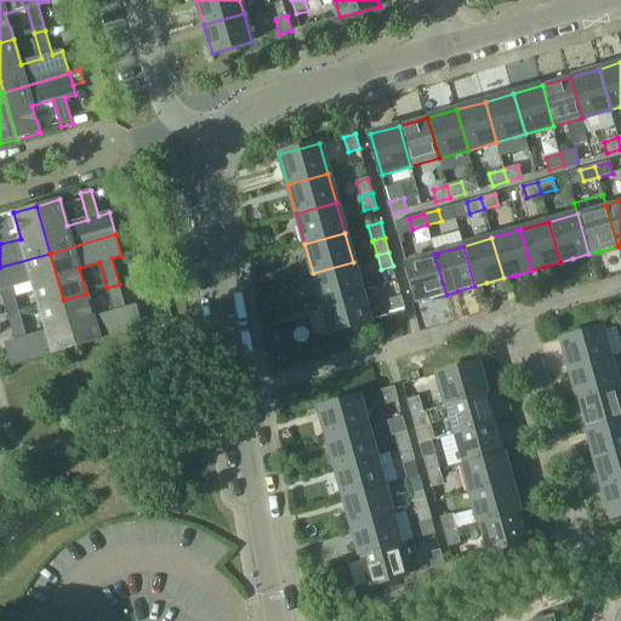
[(9,315),(20,313),(12,288),(33,281),(40,307),(63,300),(50,254),(0,267),(0,290),(1,290),(9,315)]
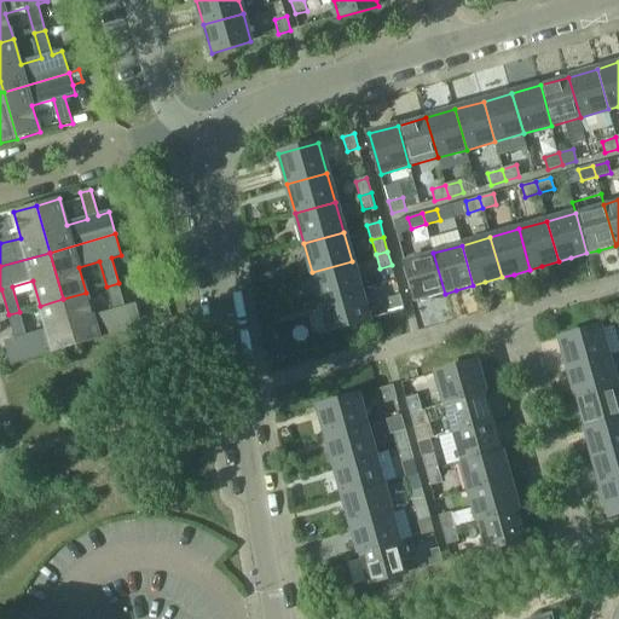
[(445,294),(433,253),(405,261),(416,301),(428,298),(445,294)]
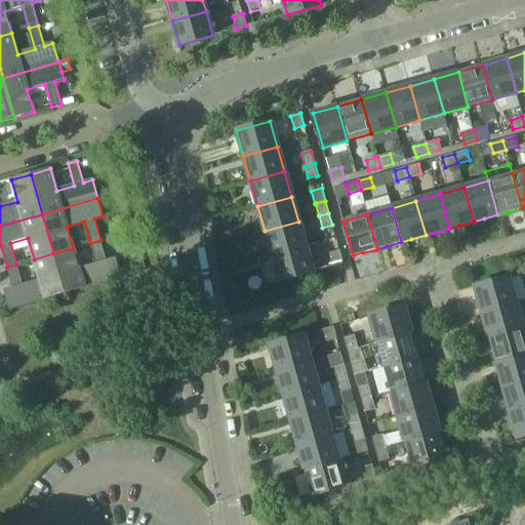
[(265,231),(272,256),(306,247),(298,221),(265,231)]
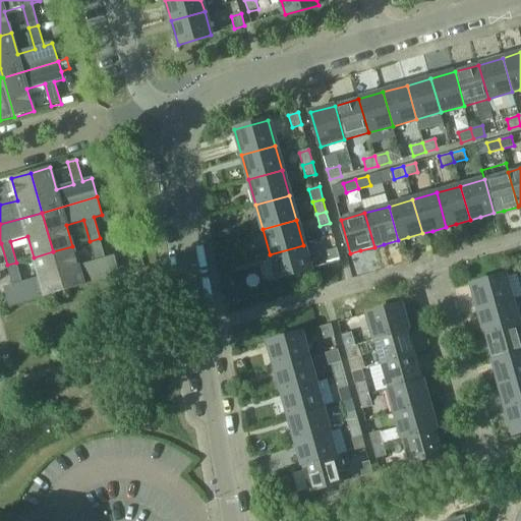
[(100,238),(90,241),(97,263),(78,268),(72,246),(53,251),(64,291),(119,275),(114,256),(106,259),(100,238)]
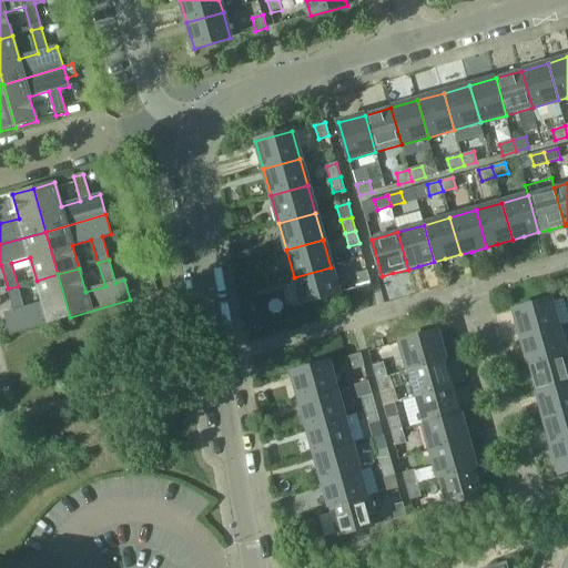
[(338,294),(331,267),(294,277),(301,304),(338,294)]
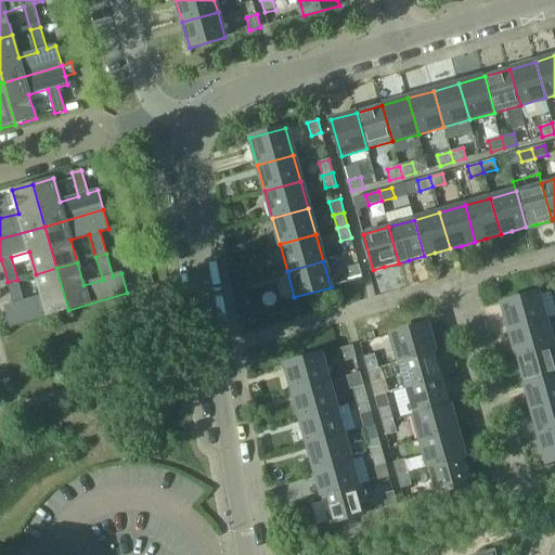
[(351,281),(362,279),(359,266),(348,268),(351,281)]
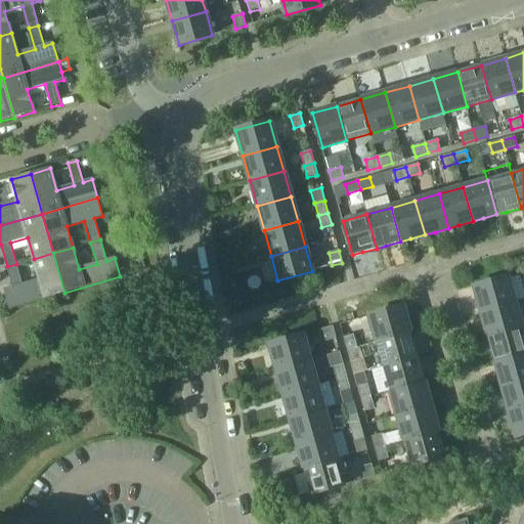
[(23,286),(16,264),(7,266),(13,288),(4,291),(9,309),(64,293),(53,253),(34,259),(40,280),(23,286)]
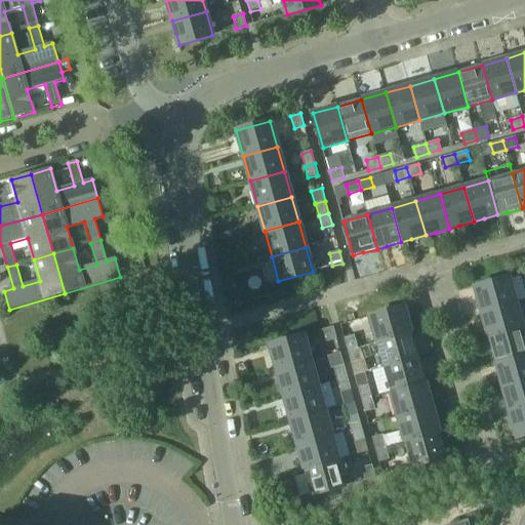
[(482,313),(516,304),(509,278),(475,287),(482,313)]
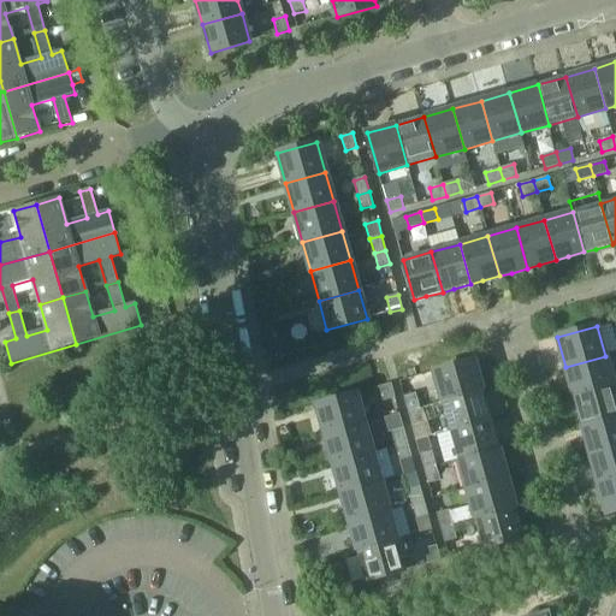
[(566,367),(573,396),(614,385),(605,356),(566,367)]
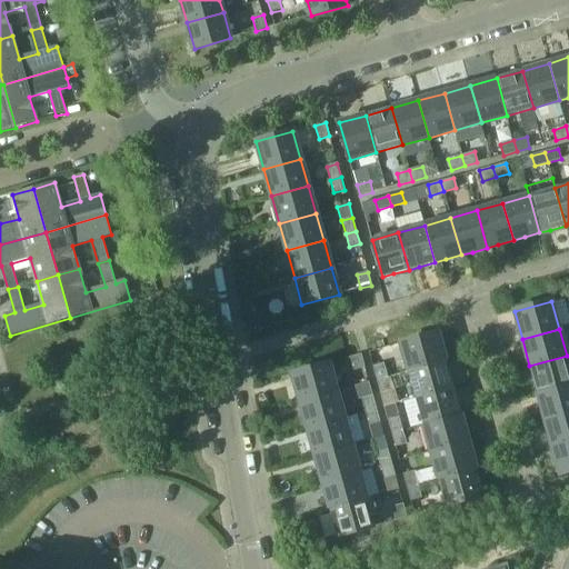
[(401,343),(409,371),(446,361),(439,333),(401,343)]
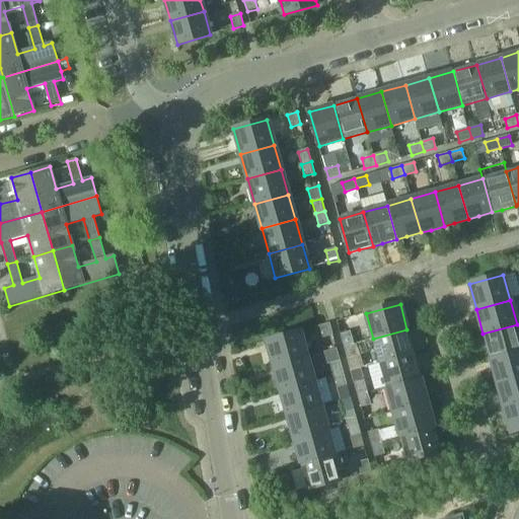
[(323,339),(334,337),(329,323),(319,326),(323,339)]
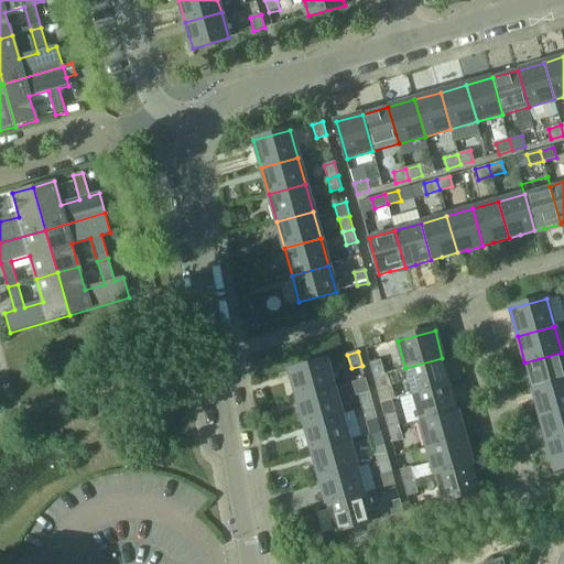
[(524,362),(532,390),(563,380),(563,362),(562,353),(524,362)]
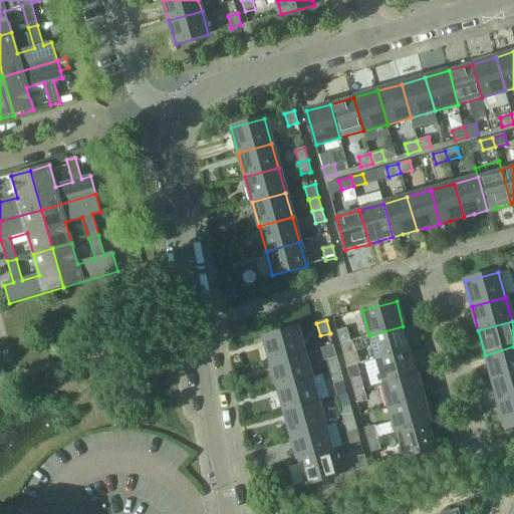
[(376,359),(410,350),(403,326),(369,335),(376,359)]
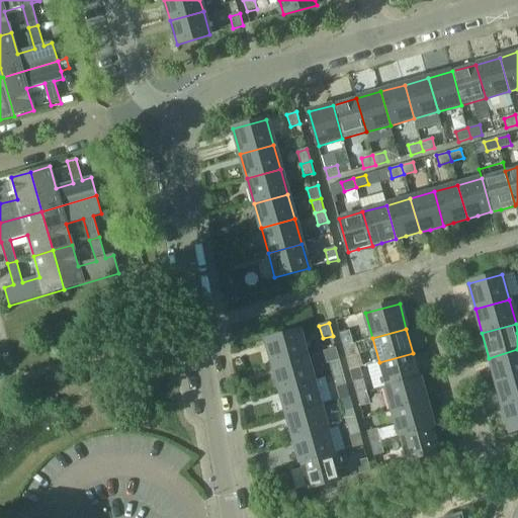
[(267,340),(273,365),(307,356),(300,331),(267,340)]
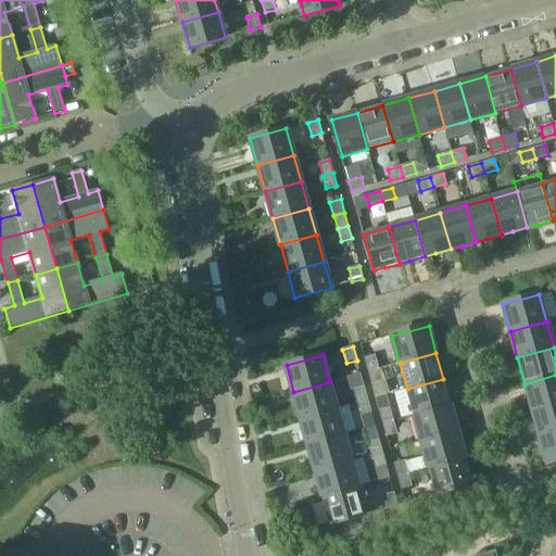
[(368,371),(379,368),(375,355),(364,358),(368,371)]
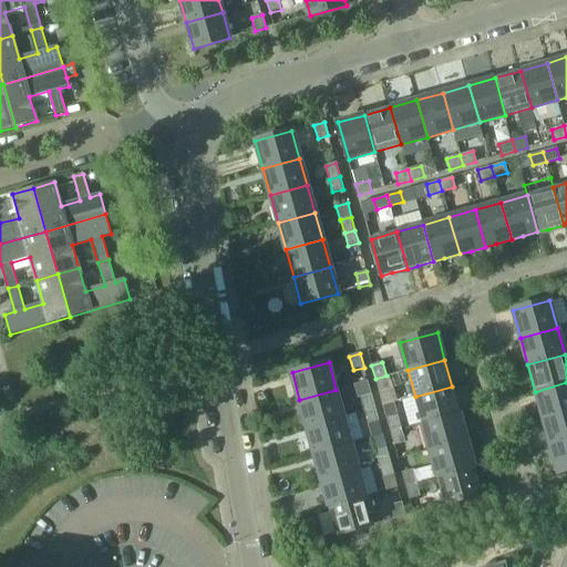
[(394,403),(387,375),(375,379),(383,405),(394,403)]
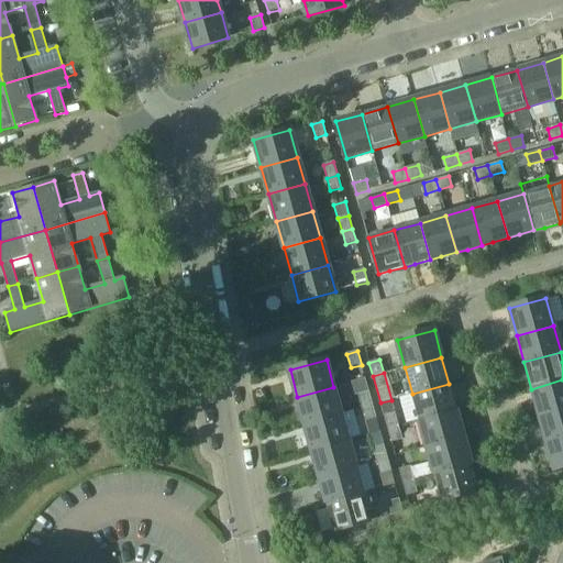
[(562,409),(562,379),(531,389),(539,416),(562,409)]
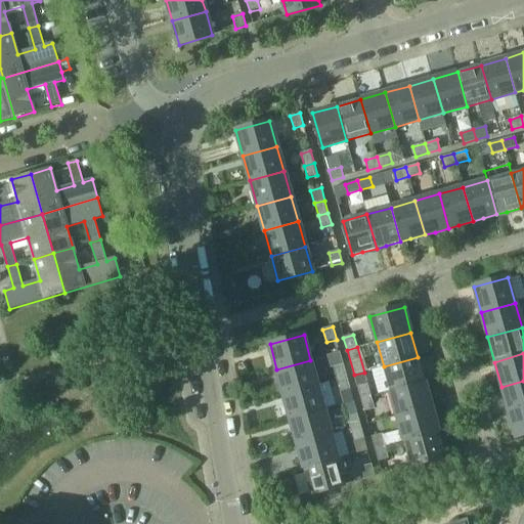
[(384,366),(391,392),(425,383),(418,357),(384,366)]
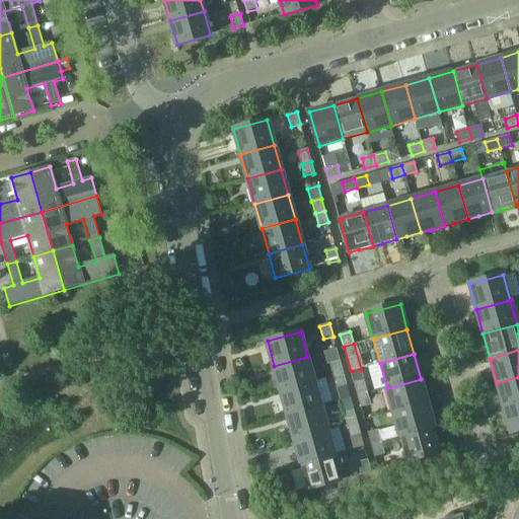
[(314,381),(307,357),(274,366),(281,390),(314,381)]
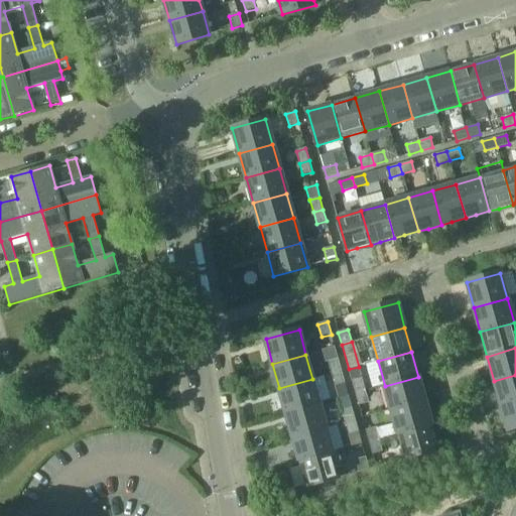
[(329,362),(332,374),(342,372),(339,359),(329,362)]
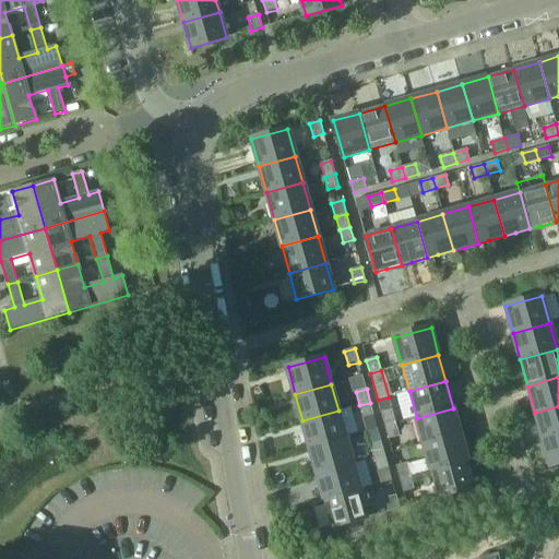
[(385,427),(395,424),(396,424),(389,397),(378,400),(385,427)]
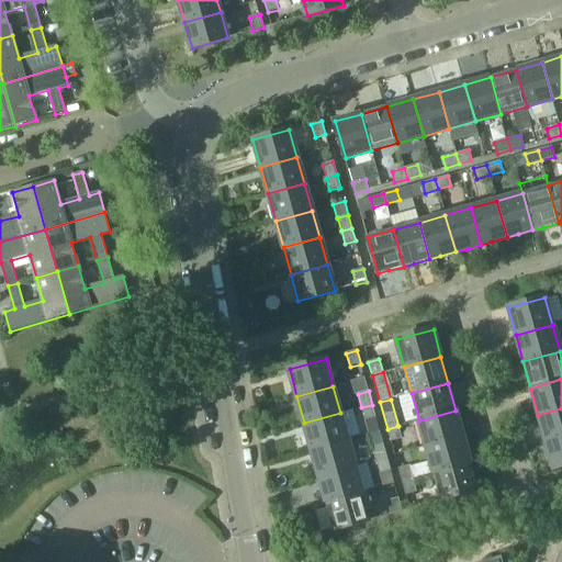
[(366,420),(375,418),(372,405),(361,407),(366,420)]
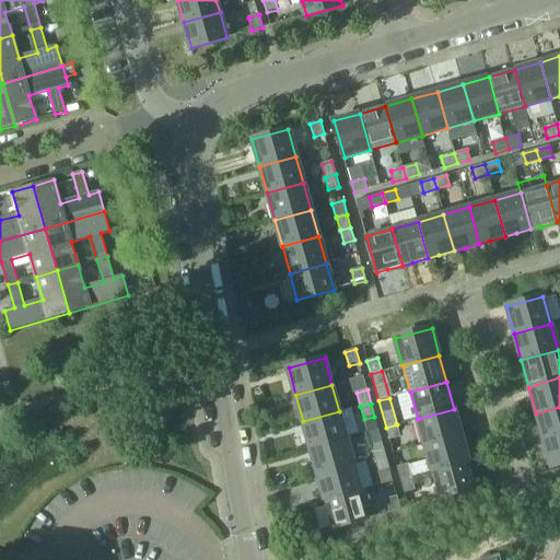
[(559,407),(536,413),(543,441),(559,435),(559,407)]
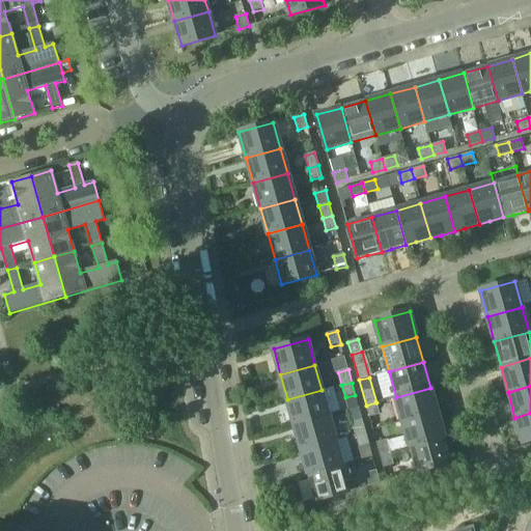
[(430,388),(396,397),(402,422),(437,413),(430,388)]
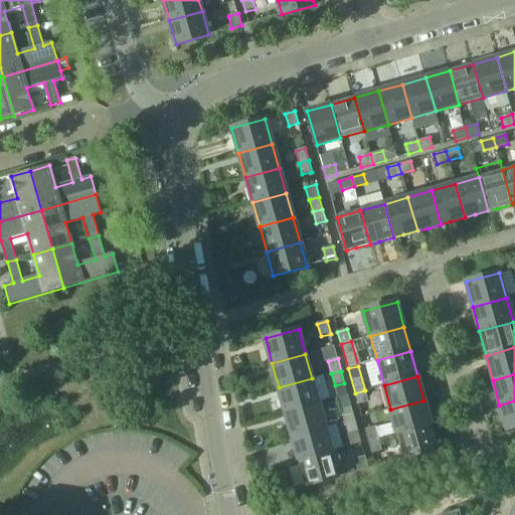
[(279,387),(286,412),(319,403),(312,378),(279,387)]
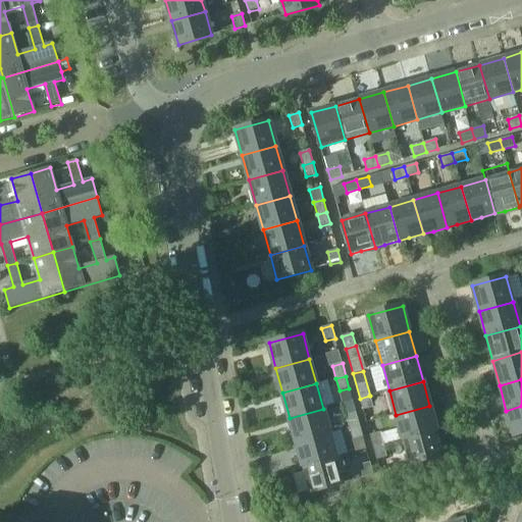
[(363,411),(373,409),(373,408),(370,396),(369,396),(360,399),(363,411)]
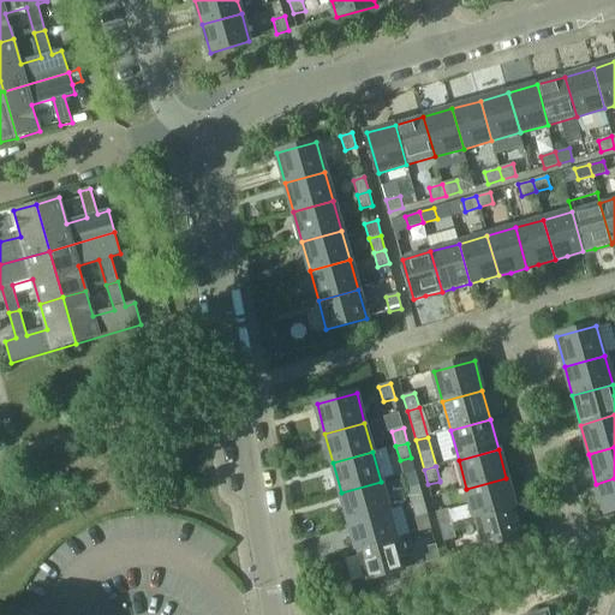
[(466,489),(475,519),(514,508),(506,478),(466,489)]
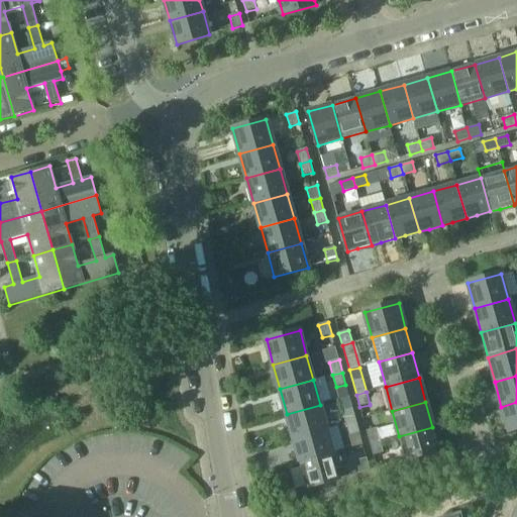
[(516,429),(516,402),(501,407),(508,432),(516,429)]
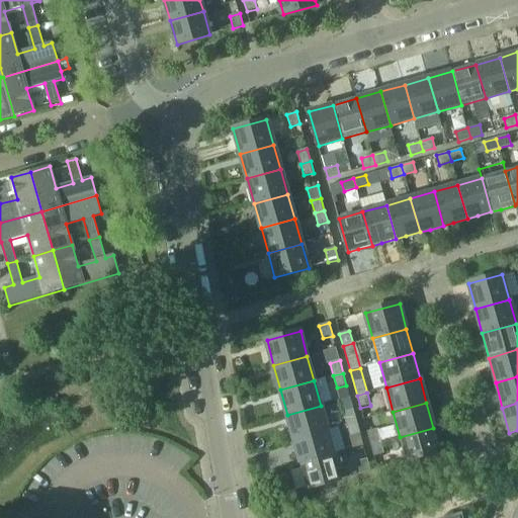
[(328,430),(321,406),(287,415),(294,440),(328,430)]
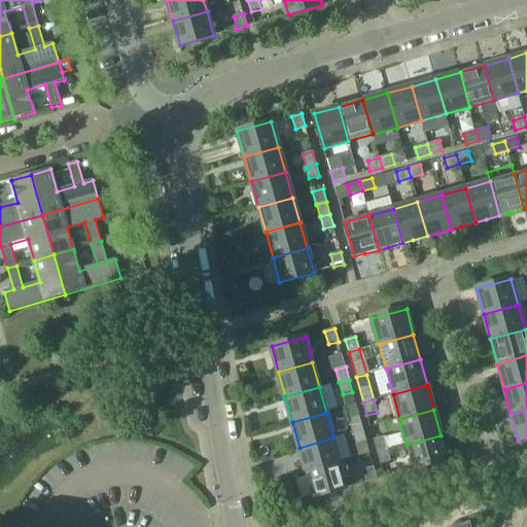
[(349,420),(353,432),(363,429),(359,417),(349,420)]
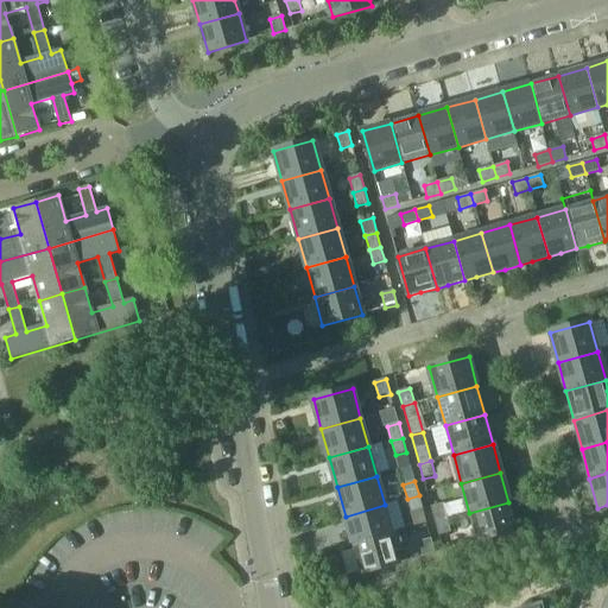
[(411,513),(423,510),(419,495),(407,499),(411,513)]
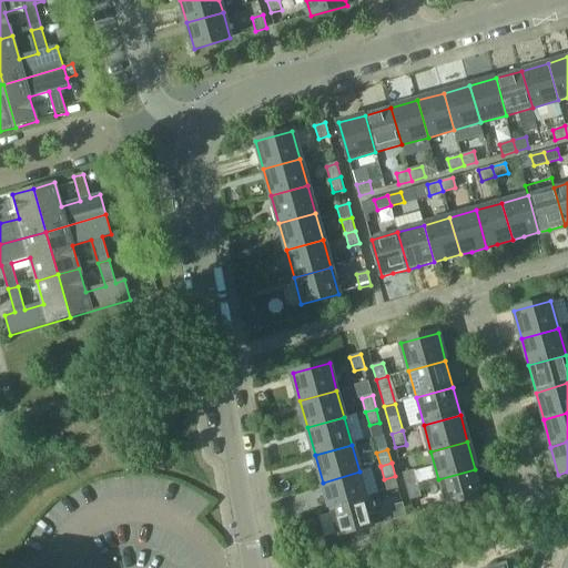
[(483,496),(475,469),(438,479),(446,506),(483,496)]
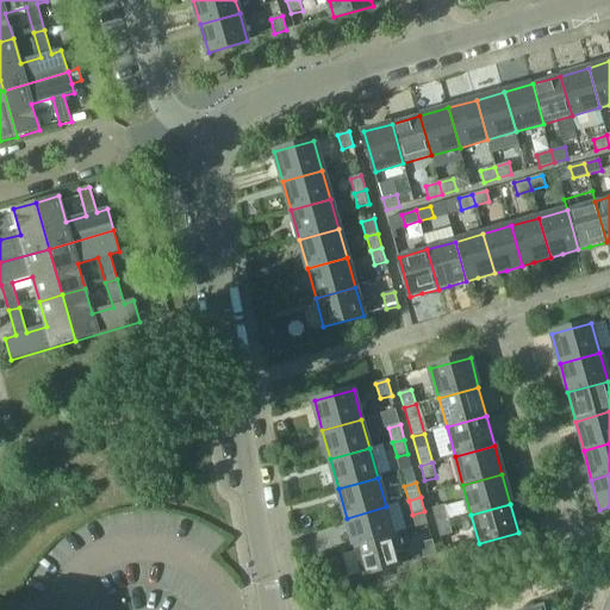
[(347,518),(355,547),(394,536),(386,506),(347,518)]
